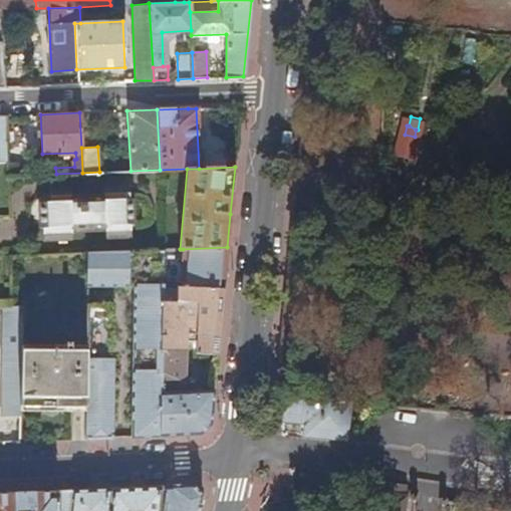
[(50,201),(38,202),(39,228),(42,228),(43,239),(71,238),(71,230),(104,229),(104,237),(130,235),(130,224),(133,224),(131,199),(128,199),(128,186),(102,187),(102,195),(70,197),(69,189),(50,189),(50,201)]
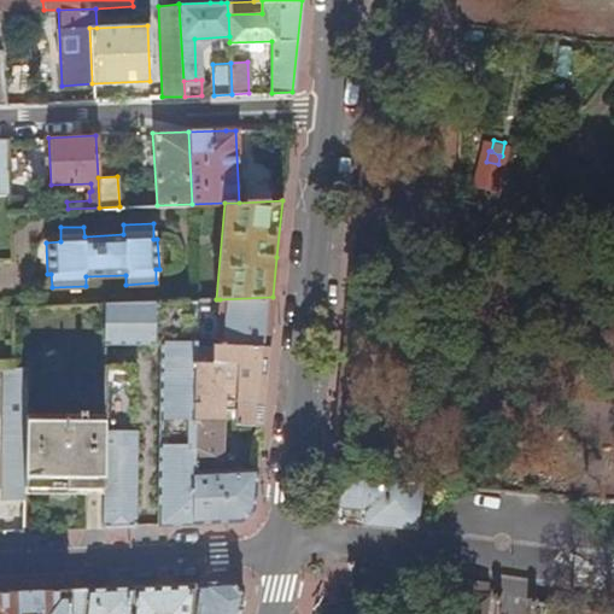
[(270,325),(273,297),(220,299),(216,343),(268,345),(270,325)]
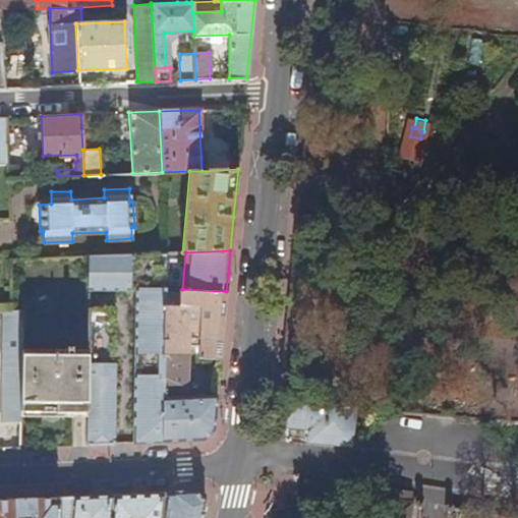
[(165,288),(166,253),(90,257),(89,268),(89,287),(128,287),(128,288),(135,289),(133,443),(162,442),(165,305),(165,288)]
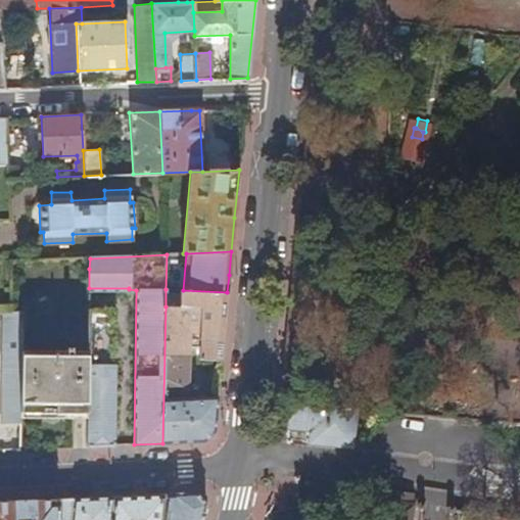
[(90,258),(79,258),(83,271),(89,269),(90,258)]
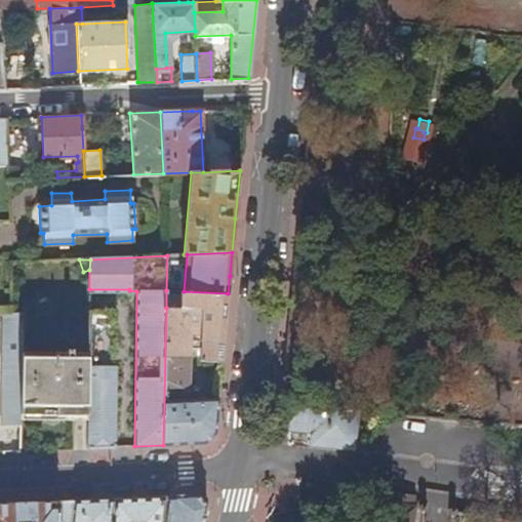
[(224,346),(228,293),(184,291),(181,291),(179,309),(166,308),(163,445),(189,443),(203,443),(214,432),(218,398),(185,400),(185,392),(188,392),(189,309),(201,309),(200,359),(222,360),(224,346)]
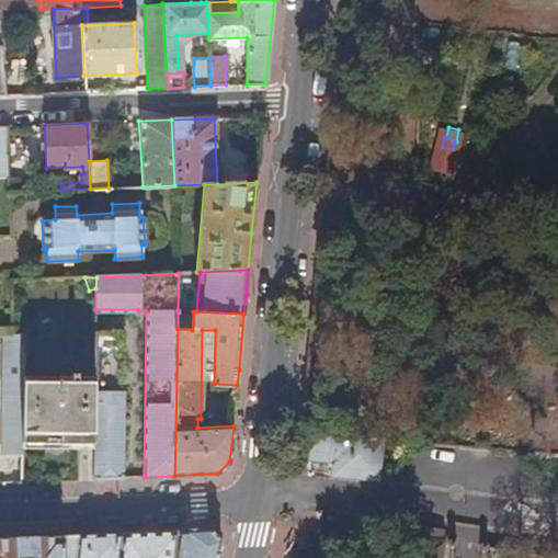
[(122,332),(95,332),(94,378),(94,443),(93,479),(121,478),(122,391),(121,391),(122,332)]
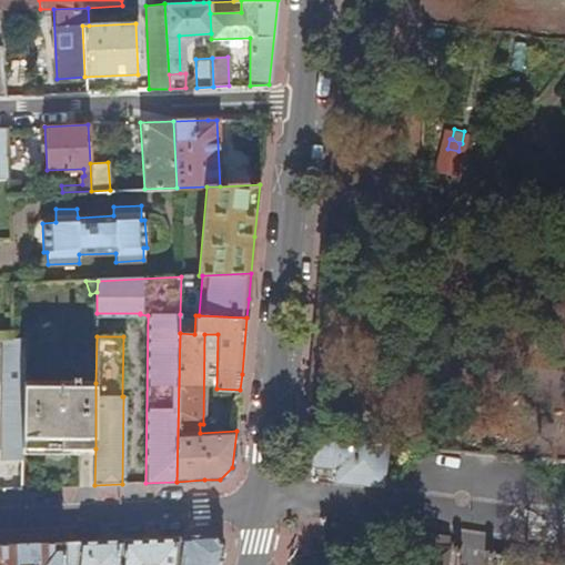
[(12,340),(4,340),(4,394),(2,394),(1,460),(23,458),(23,447),(23,382),(24,339),(12,340)]
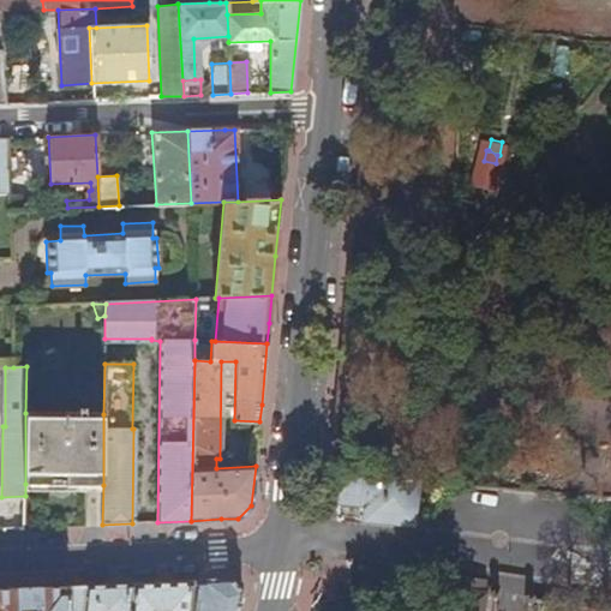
[(25,413),(25,484),(103,485),(103,414),(25,413)]
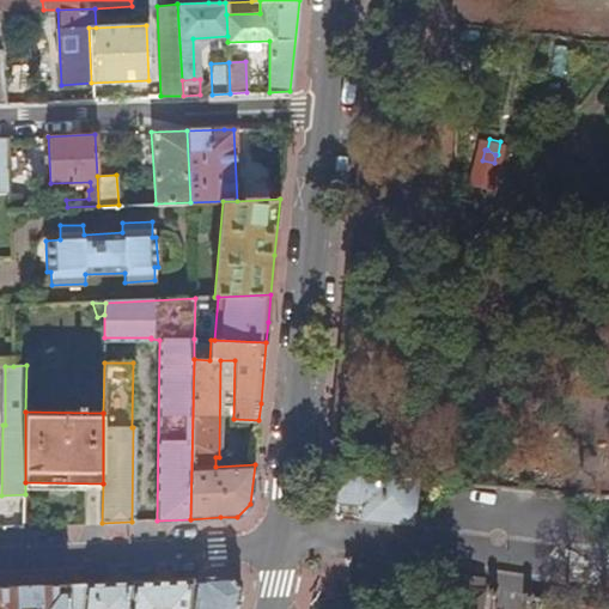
[(321,468),(327,497),(360,500),(377,503),(376,516),(403,517),(408,476),(321,468)]
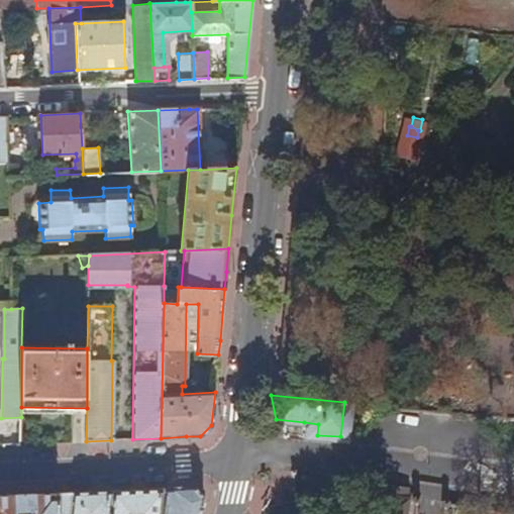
[(318,424),(304,422),(303,434),(317,435),(318,424)]
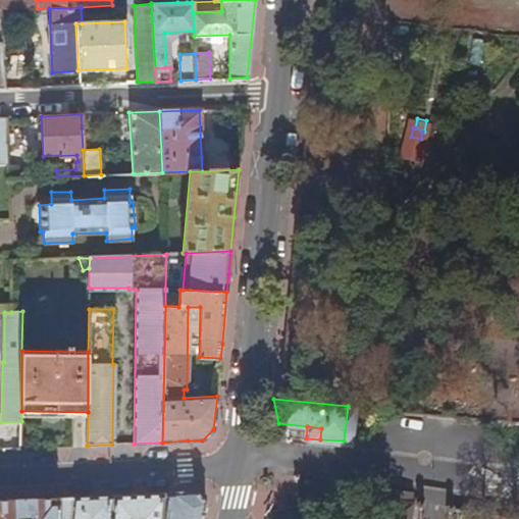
[(199,518),(204,503),(194,491),(187,491),(170,492),(170,495),(165,518),(199,518)]
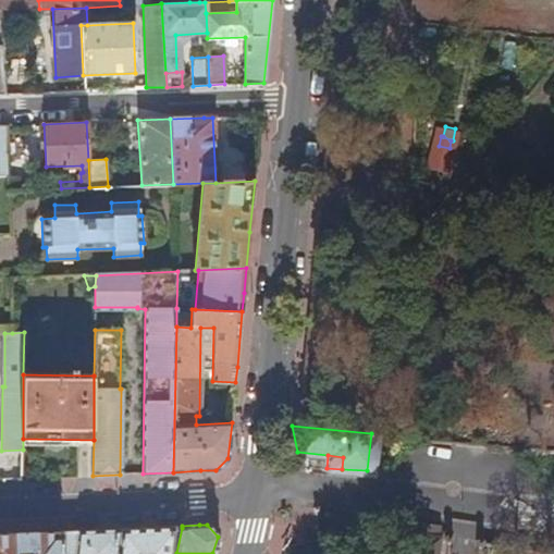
[(176,553),(182,528),(173,528),(172,526),(152,527),(120,529),(115,553),(176,553)]
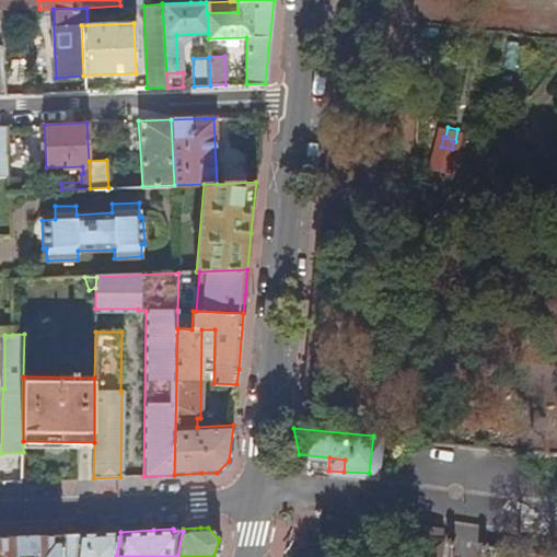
[(373,532),(349,529),(350,541),(372,543),(373,532)]
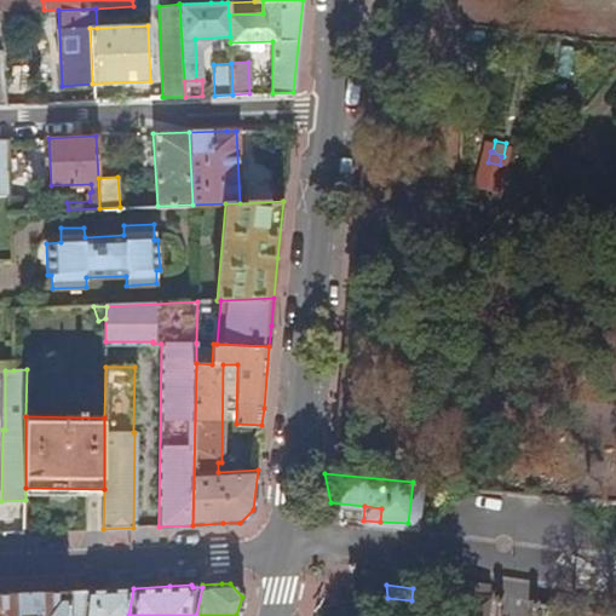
[(68,615),(128,615),(133,588),(102,589),(67,591),(68,615)]
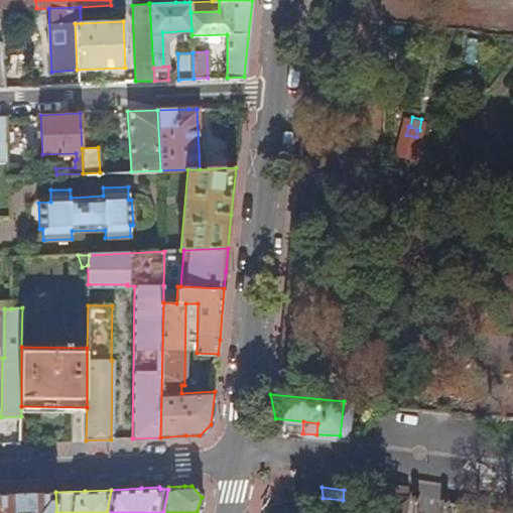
[(56,512),(55,492),(1,494),(0,494),(0,512),(56,512)]
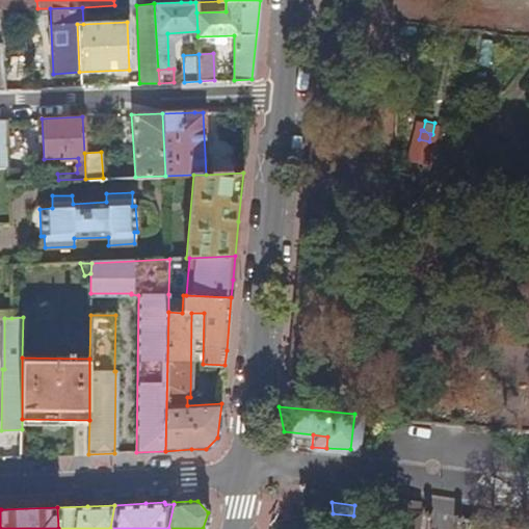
[(412,528),(414,513),(390,509),(391,528),(412,528)]
